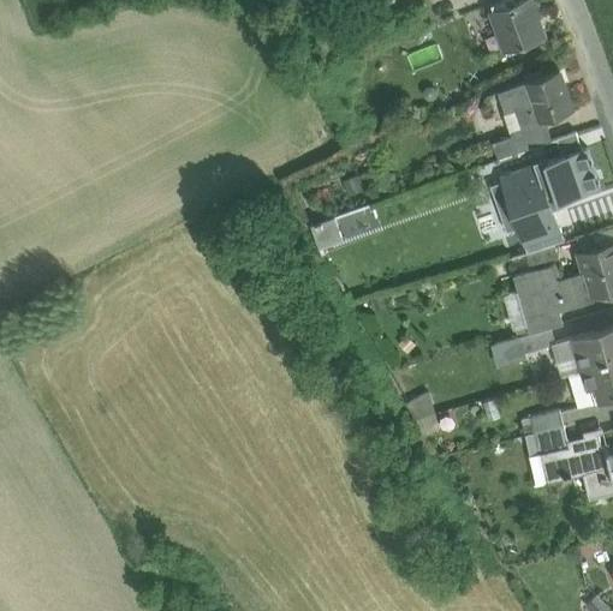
[(531,0),(527,0),(513,5),(511,0),(507,0),(489,6),(499,31),(495,33),(503,53),(542,39),(536,21),(539,19),(531,0)]
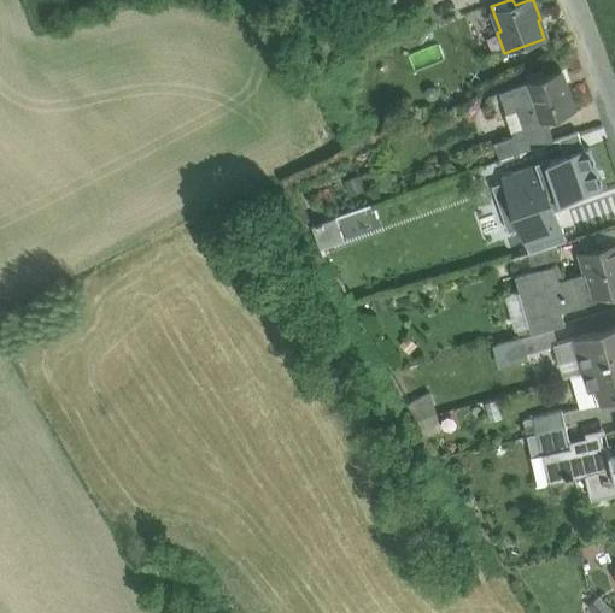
[(560,72),(497,95),(505,116),(515,112),(521,129),(521,130),(542,123),(573,112),(560,72)]
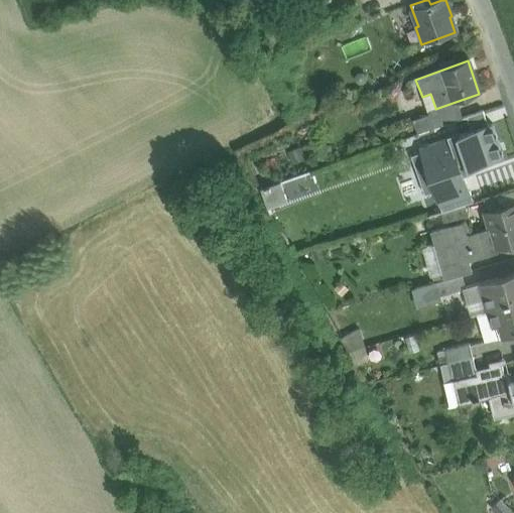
[(453,103),(435,109),(435,108),(426,111),(428,116),(431,125),(458,116),(453,103)]
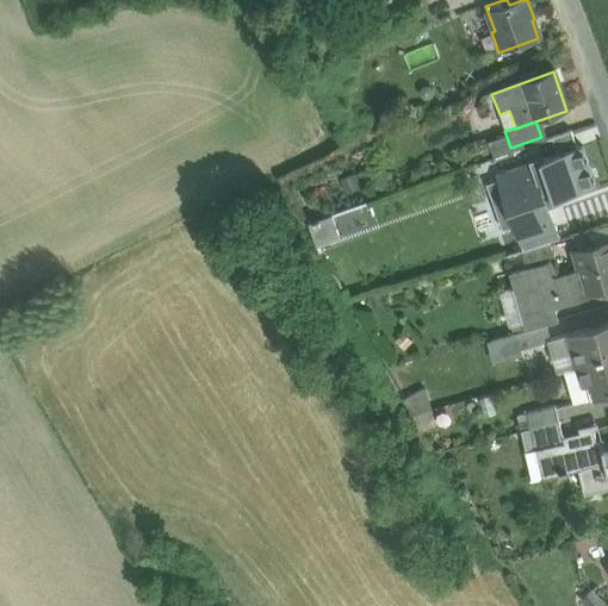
[(491,160),(510,152),(512,152),(510,148),(507,137),(486,144),(491,160)]
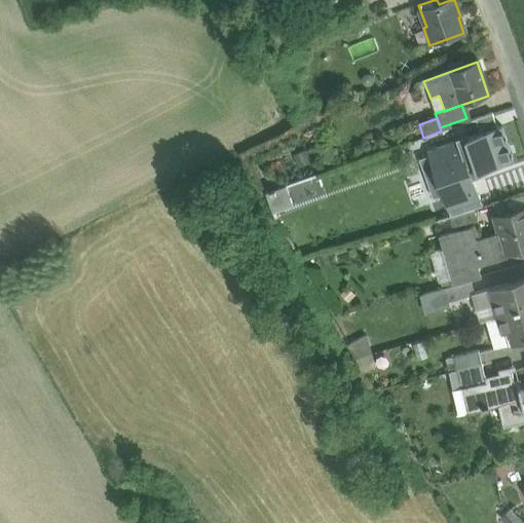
[(441,132),(440,132),(445,147),(426,153),(442,197),(452,194),(474,187),(471,178),(479,176),(479,177),(481,177),(479,172),(512,160),(500,127),(472,138),(466,122),(441,132)]
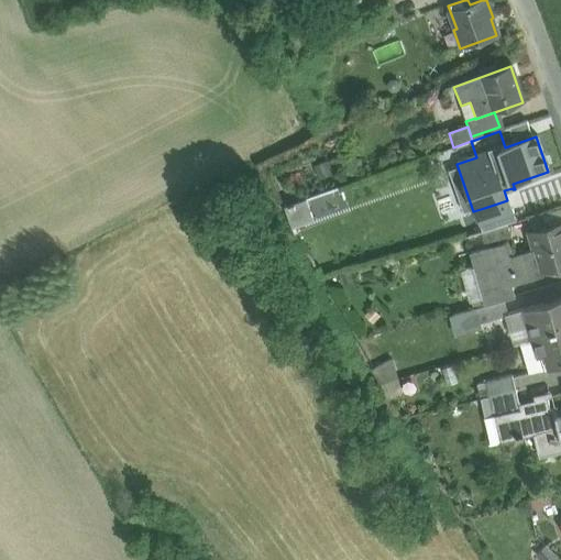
[(484,208),(473,211),(479,226),(480,224),(503,217),(512,213),(507,200),(484,208)]
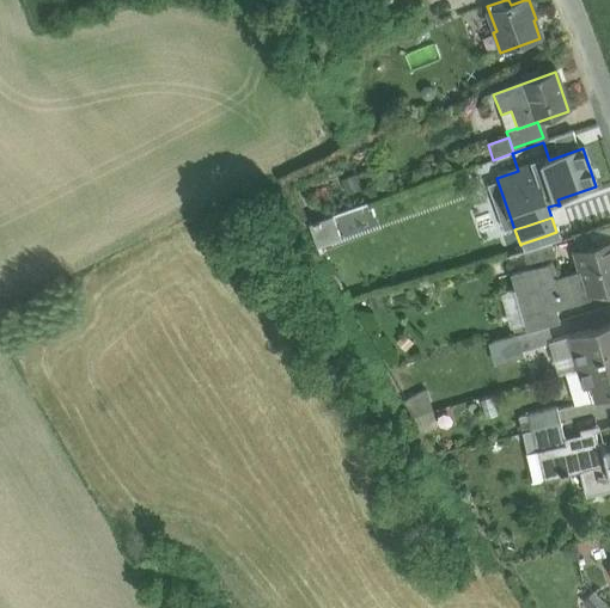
[(329,219),(309,227),(317,249),(339,241),(329,219)]
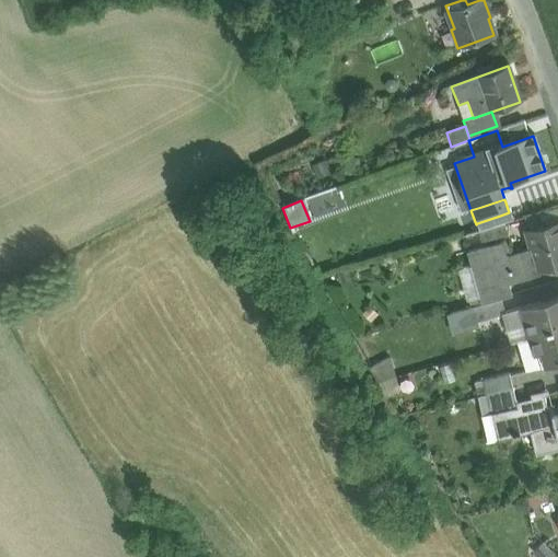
[(500,216),(477,223),(479,232),(503,224),(500,216)]
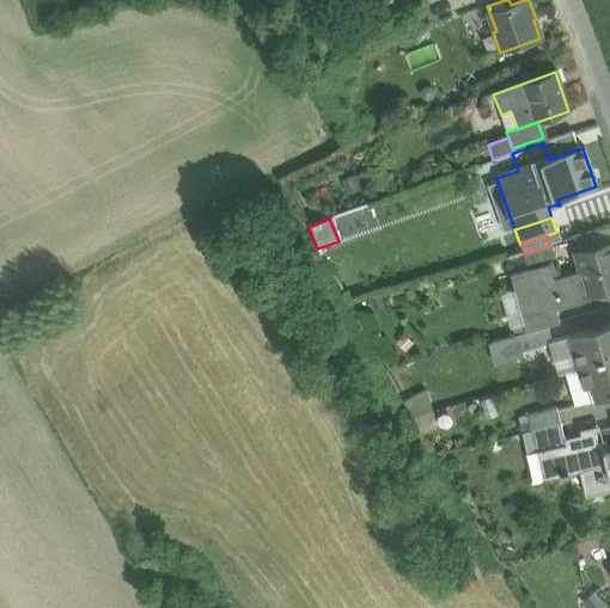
[(609,241),(577,252),(583,272),(589,293),(590,296),(609,289),(609,241)]
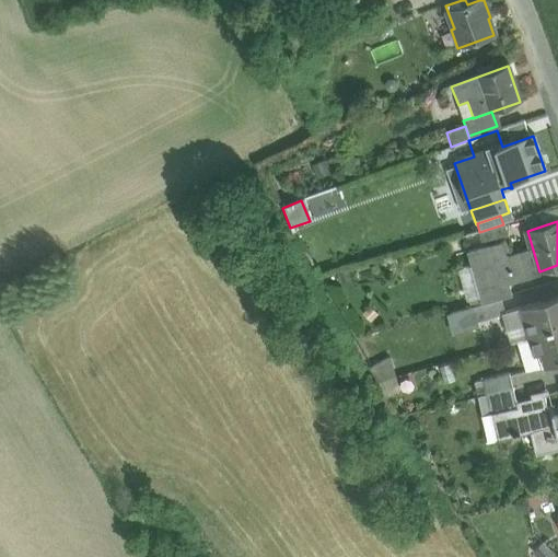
[(503,224),(479,232),(483,244),(488,242),(489,243),(507,238),(503,224)]
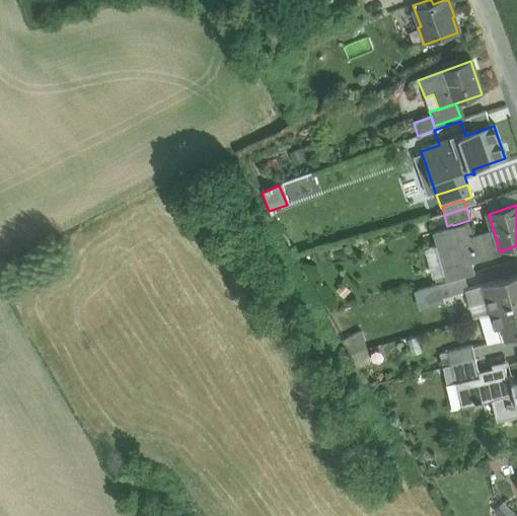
[(467,225),(433,235),(443,270),(469,263),(470,263),(489,258),(487,251),(499,248),(494,231),(470,237),(467,225)]
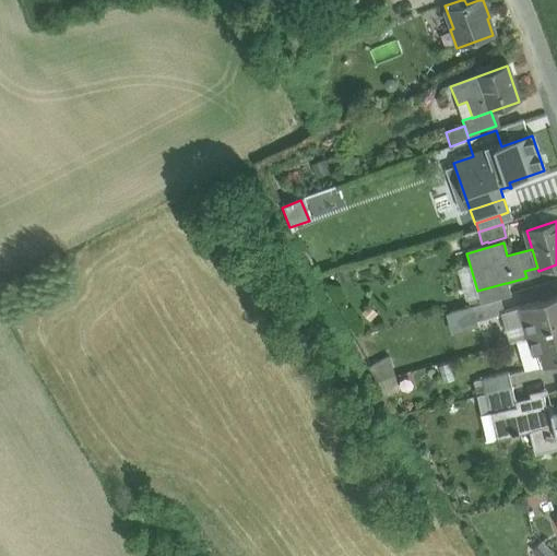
[(506,283),(477,291),(481,305),(497,299),(510,296),(507,283),(506,283)]
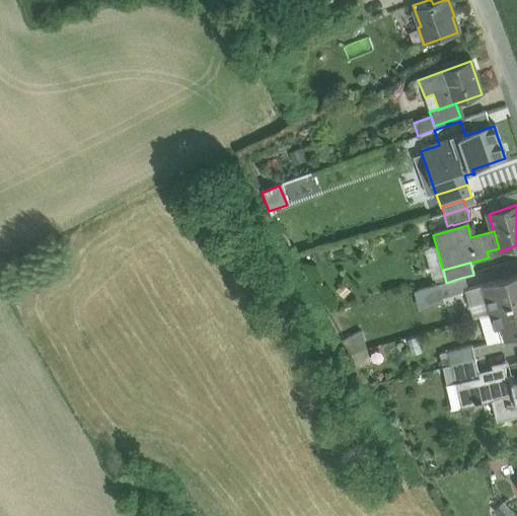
[(516,275),(484,285),(492,312),(516,305),(516,275)]
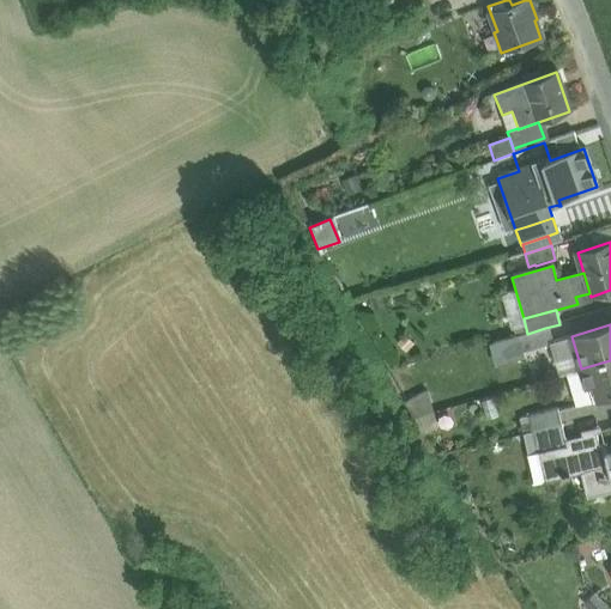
[(527,334),(518,336),(522,353),(550,345),(545,328),(527,334)]
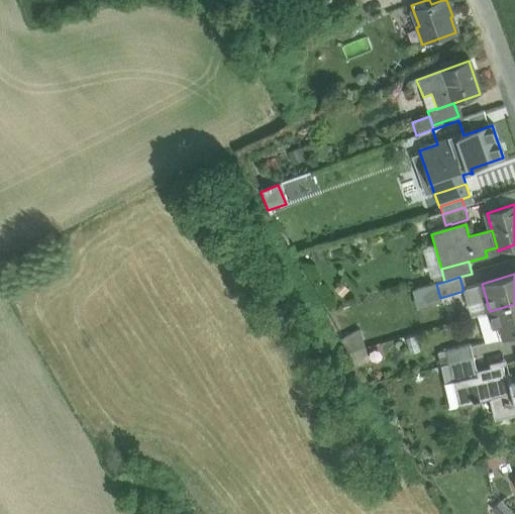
[(514,304),(490,311),(477,315),(485,343),(504,337),(504,338),(514,334),(514,304)]
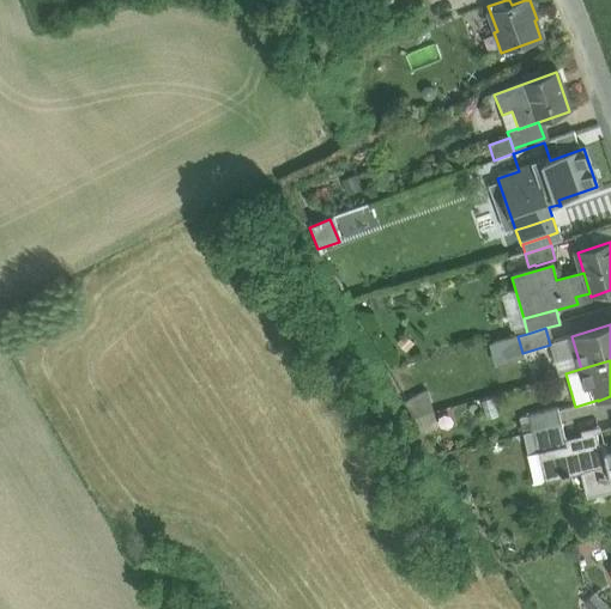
[(407,397),(416,422),(429,419),(421,393),(407,397)]
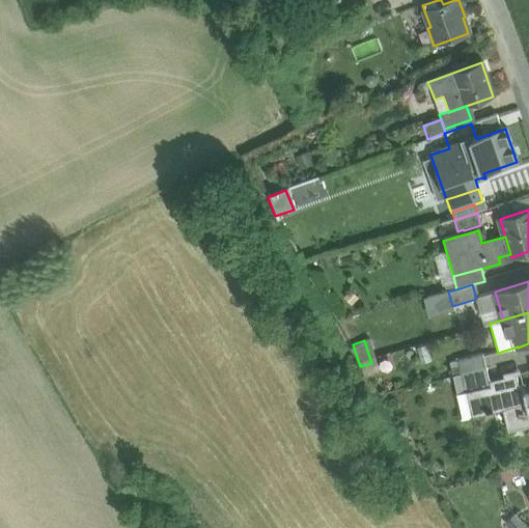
[(482,355),(456,362),(460,376),(485,369),(482,355)]
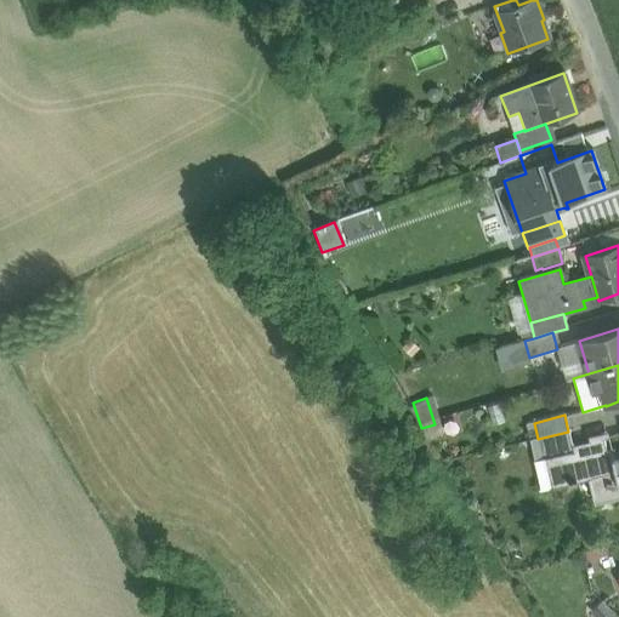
[(568,432),(538,439),(529,440),(534,462),(544,460),(573,453),(572,446),(568,432)]
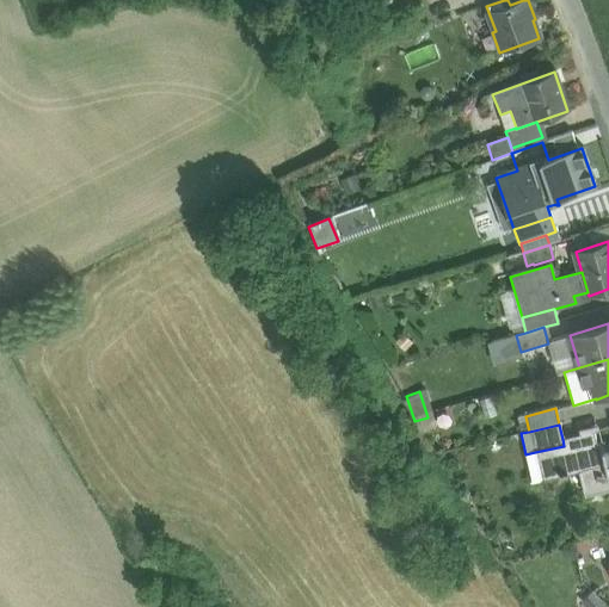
[(564,446),(535,452),(541,481),(583,471),(608,464),(608,450),(606,452),(603,444),(596,445),(594,432),(563,439),(564,446)]
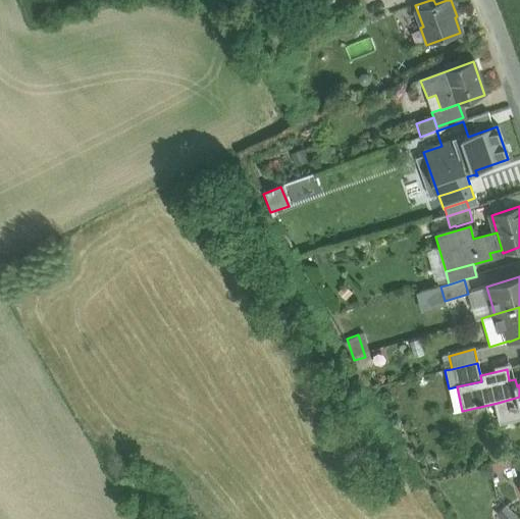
[(519,397),(498,403),(501,418),(519,413),(519,397)]
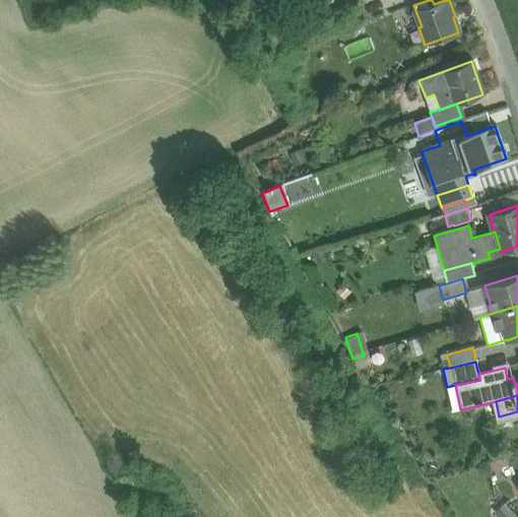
[(515,516),(503,504),(494,514),(496,516),(515,516)]
